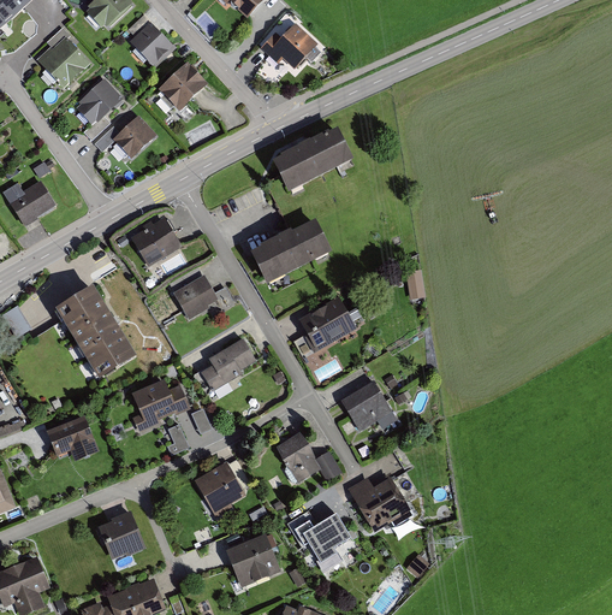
[(0,0),(0,23),(27,0),(0,0)]
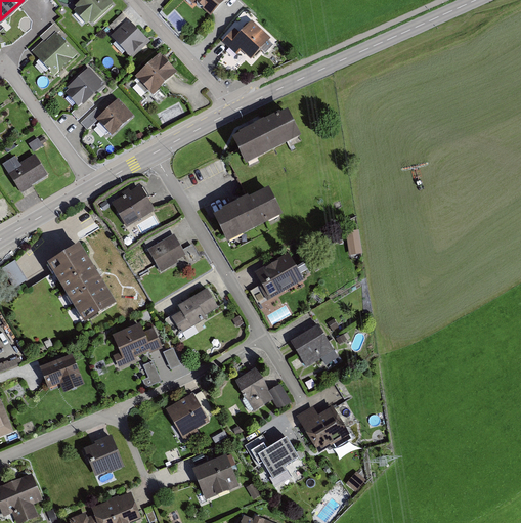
[(86,23),(88,25),(111,4),(106,0),(79,0),(72,7),(74,9),(71,11),(84,25),(86,23)]
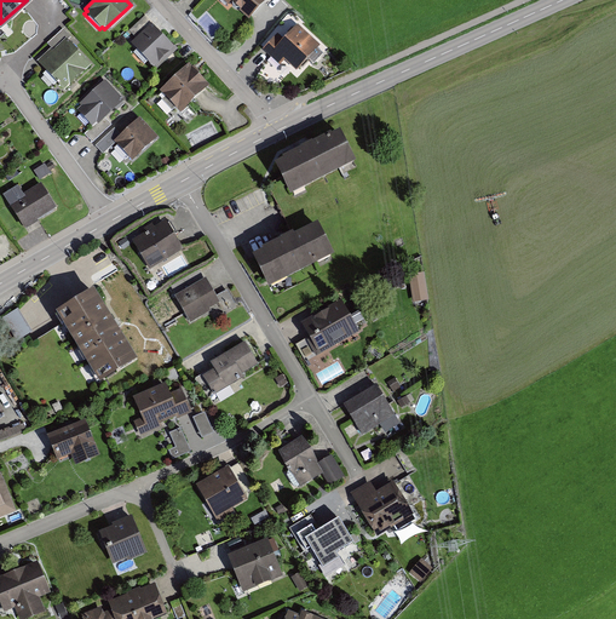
[(226,0),(229,3),(231,0),(252,18),(268,0),(226,0)]
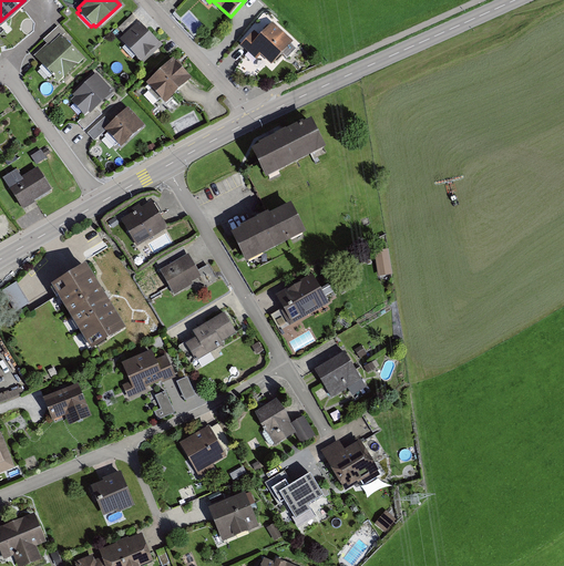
[(162,43),(133,14),(119,29),(124,33),(121,37),(144,61),(162,43)]
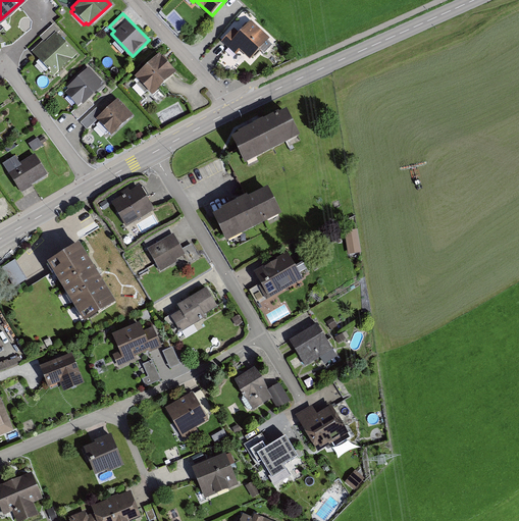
[(237,51),(247,61),(267,40),(248,21),(237,34),(231,29),(218,42),(219,43),(231,54),(234,55),(237,51)]
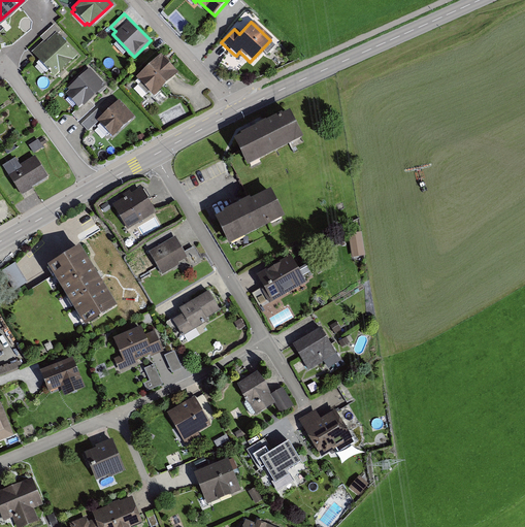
[(80,53),(52,24),(37,39),(41,43),(32,53),(57,76),(80,53)]
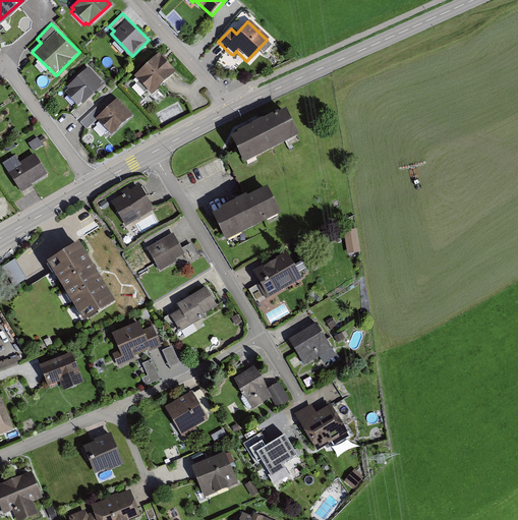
[(177,70),(158,53),(136,77),(155,94),(177,70)]
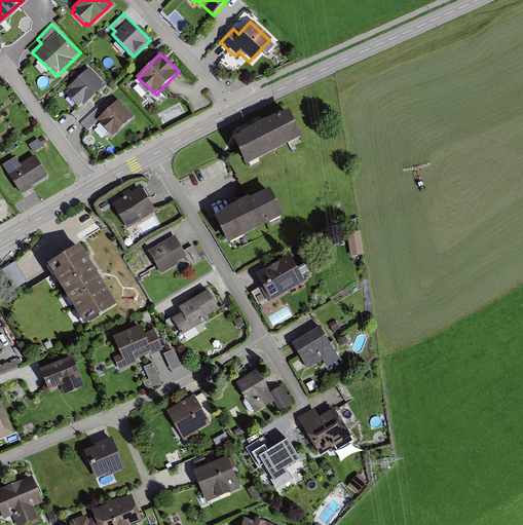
[(87,68),(65,89),(83,109),(106,87),(87,68)]
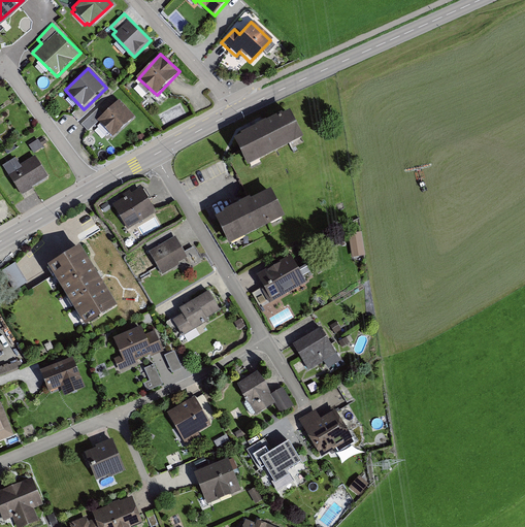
[(135,114),(118,99),(98,122),(116,137),(135,114)]
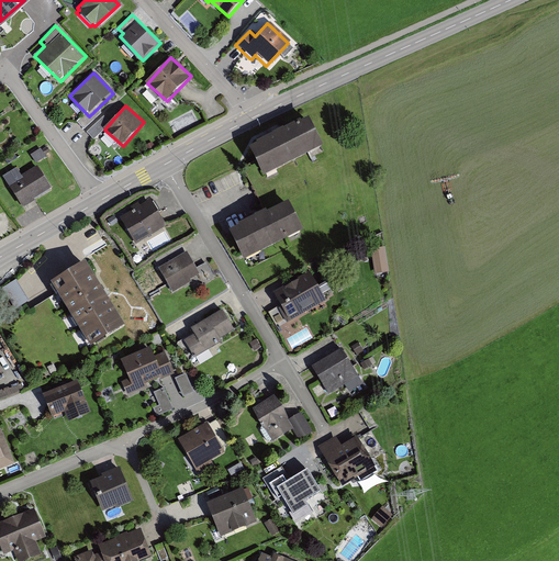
[(254,142),(255,144),(246,147),(260,175),(320,144),(305,116),(297,121),(297,120),(254,142)]
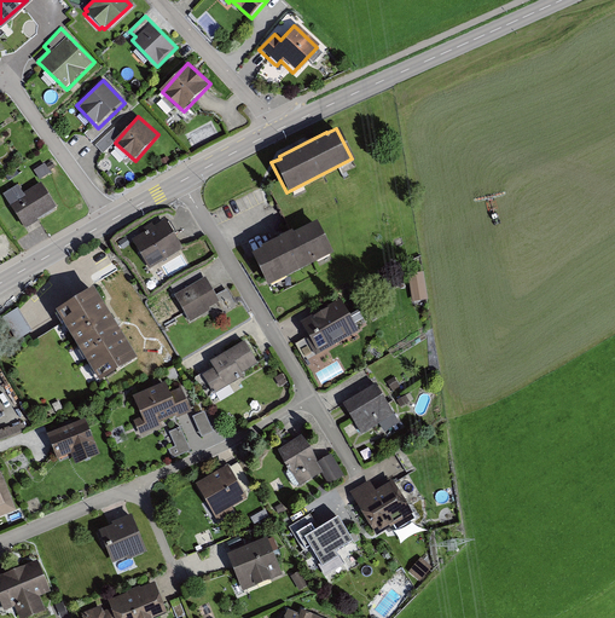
[(25,194),(18,184),(3,195),(25,227),(58,204),(42,182),(25,194)]
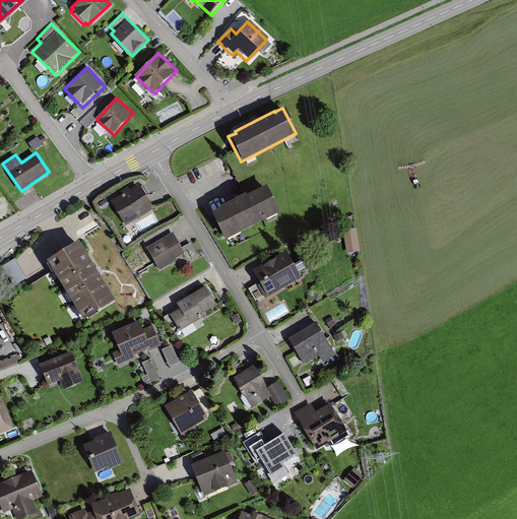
[(109,202),(123,226),(151,209),(136,185),(109,202)]
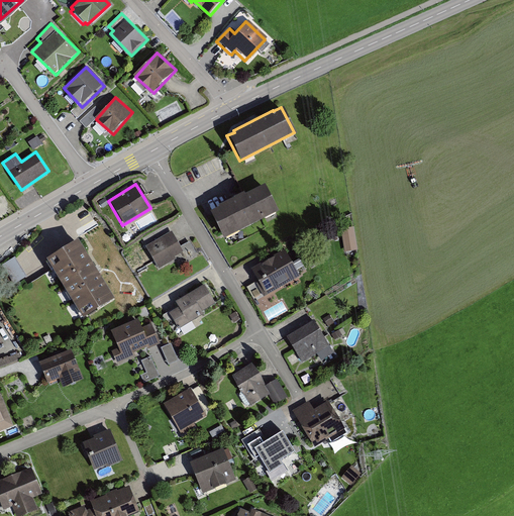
[(208,215),(221,241),(276,214),(263,187),(208,215)]
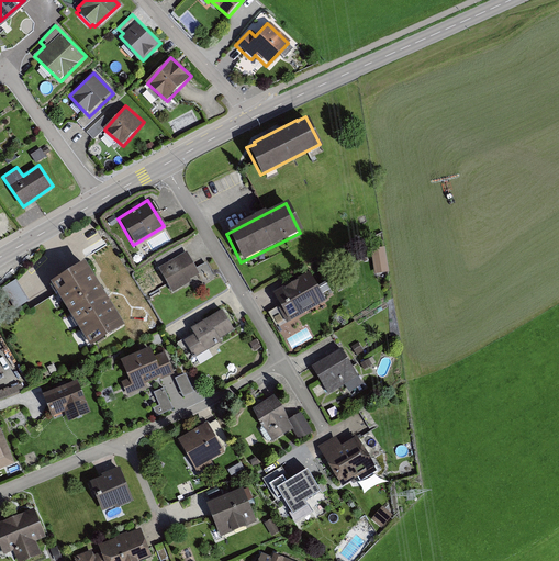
[(372,271),(387,271),(386,245),(371,245),(372,271)]
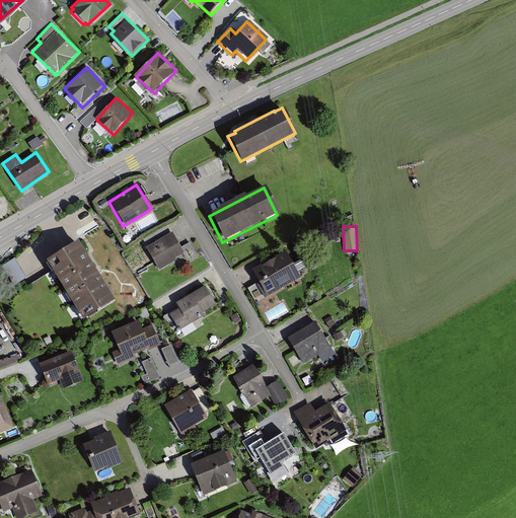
[(185,254),(170,231),(145,247),(159,271),(185,254)]
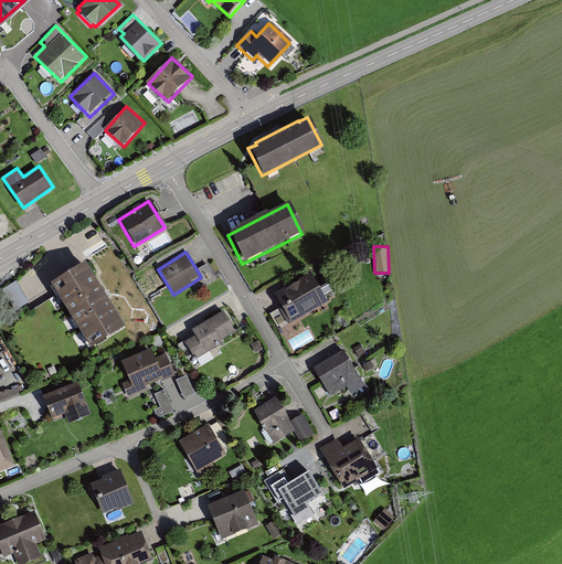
[(127,326),(88,264),(57,284),(95,346),(127,326)]
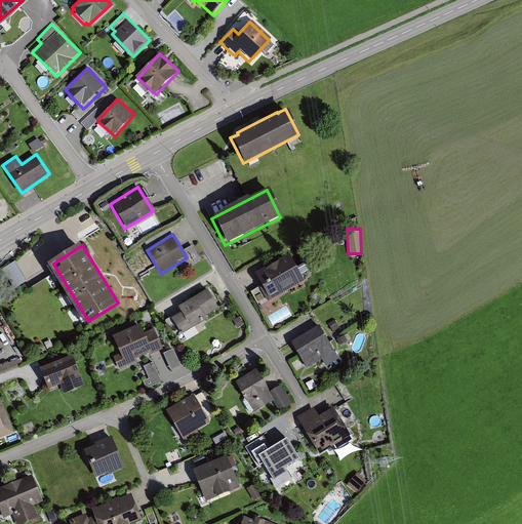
[(286,254),(252,275),(259,288),(257,289),(266,301),(302,281),(286,254)]
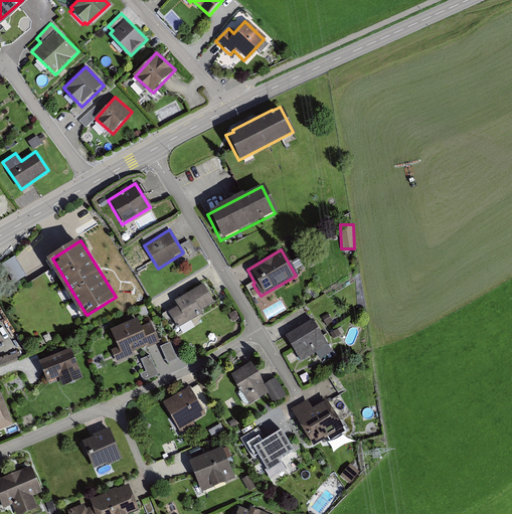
[(24,277),(13,257),(0,265),(0,269),(9,285),(24,277)]
